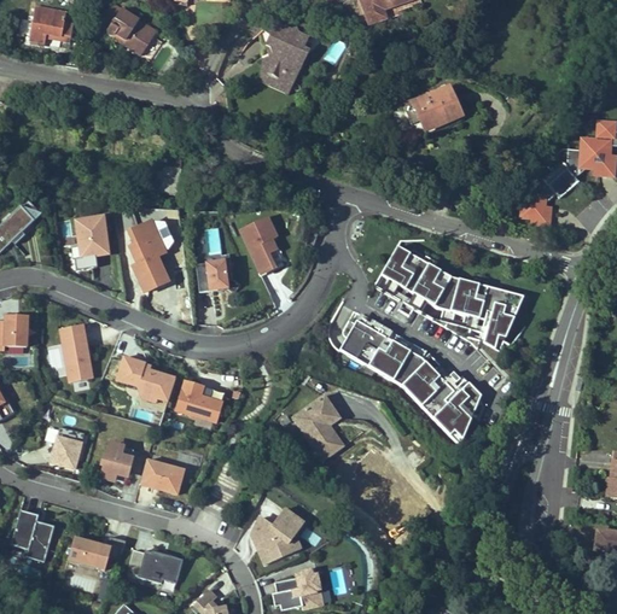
[(156,33),(138,21),(140,17),(114,0),(100,21),(109,27),(109,29),(110,33),(114,33),(115,33),(117,31),(127,37),(124,41),(143,53),(156,33)]
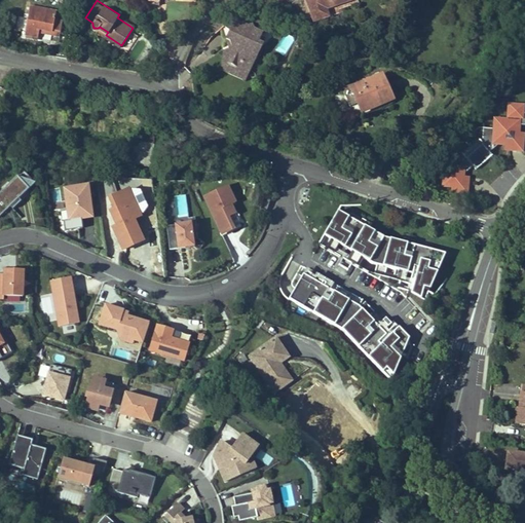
[(308,0),(313,13),(327,8),(326,6),(343,0),(308,0)]
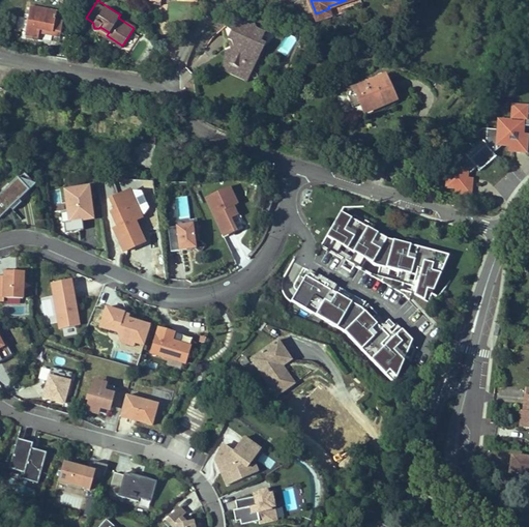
[(61,34),(64,19),(56,17),(58,8),(31,3),(26,32),(39,35),(40,30),(40,27),(53,29),(53,33),(61,34)]
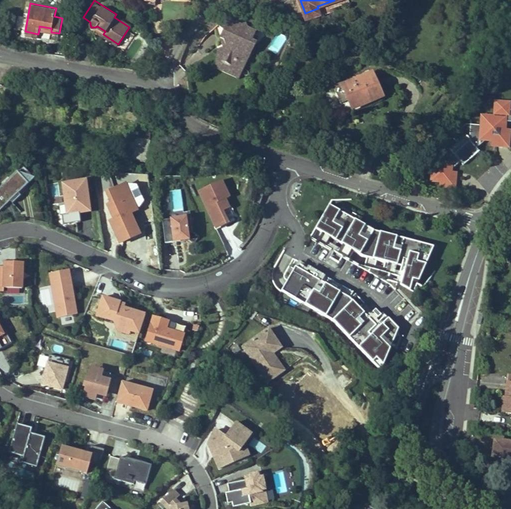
[(318,8),(305,13),(306,18),(320,13),(318,8)]
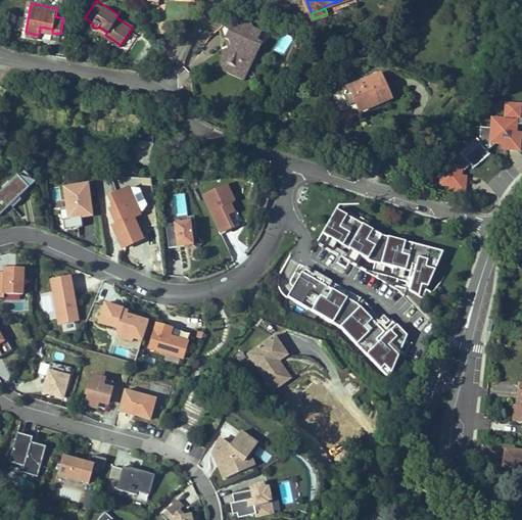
[(134,25),(119,14),(116,17),(132,28),(134,25)]
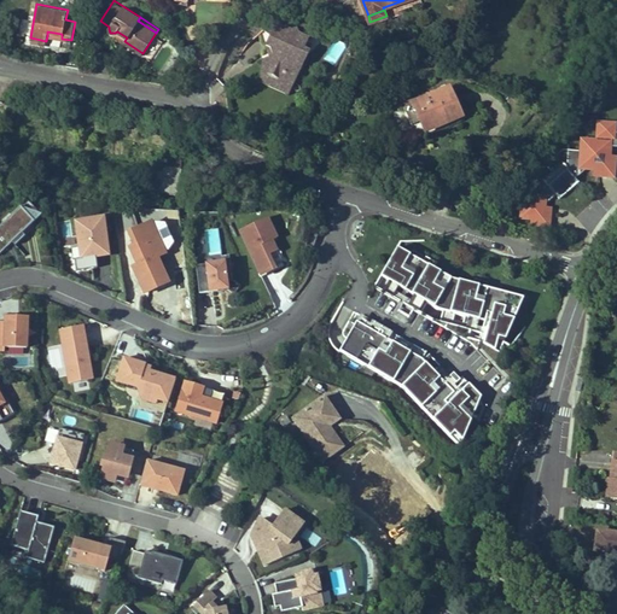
[(272,31),(278,19),(274,18),(265,25),(269,30),(272,31)]
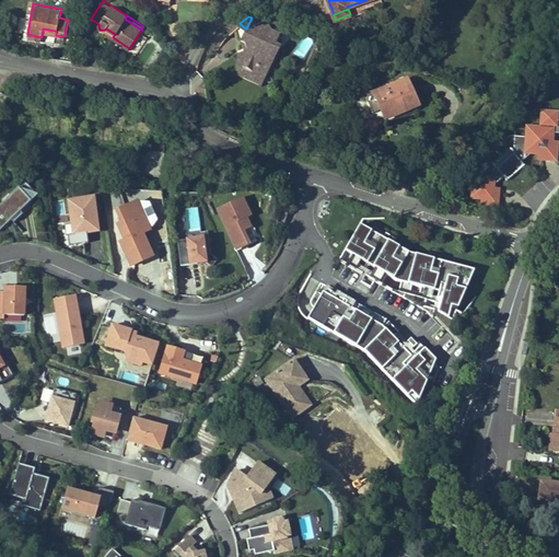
[(275,54),(280,44),(275,42),(280,31),(270,26),(269,23),(265,24),(252,18),(246,28),(242,38),(246,41),(249,47),(242,50),(239,51),(242,59),(240,62),(256,70),(260,61),(266,65),(271,53),(275,54)]
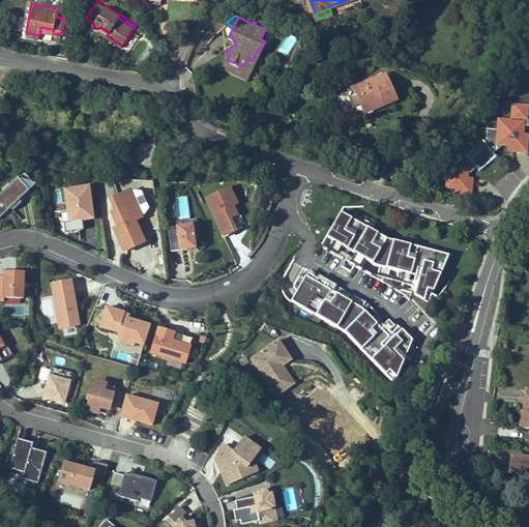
[(236,45),(233,38),(229,36),(227,41),(229,48),(236,45)]
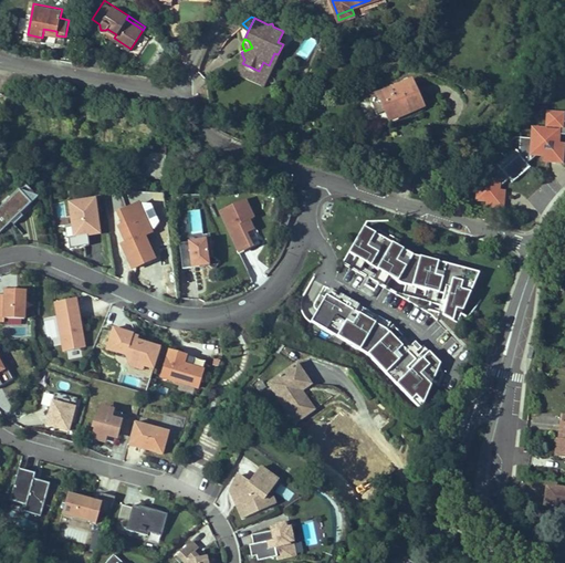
[(264,83),(278,54),(274,53),(269,65),(263,62),(259,71),(242,63),(239,71),(264,83)]
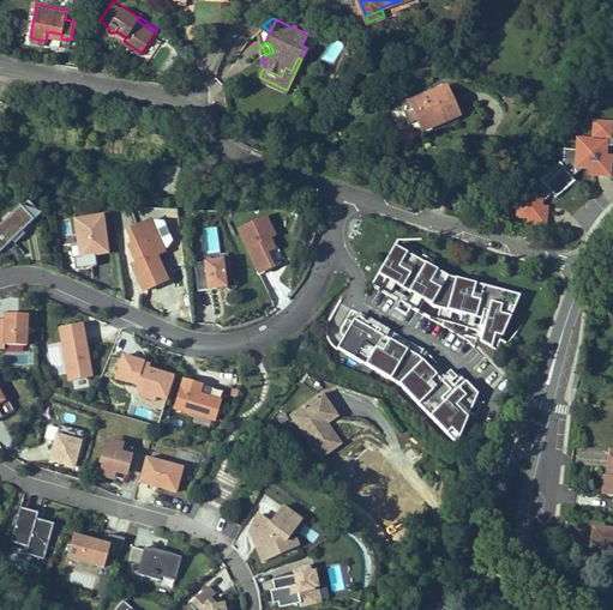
[(458,112),(448,85),(402,104),(409,121),(414,119),(421,116),(424,120),(426,119),(428,125),(458,112)]
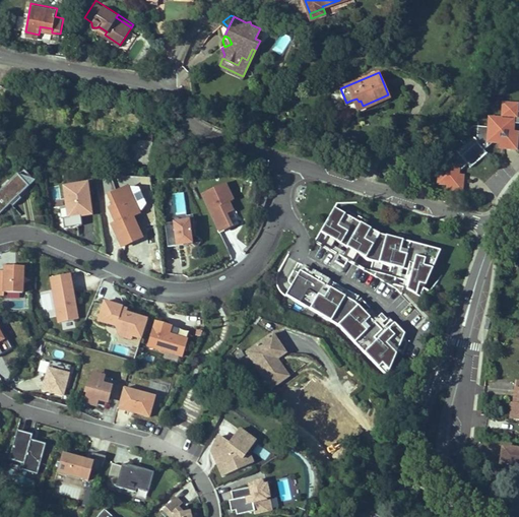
[(354,109),(363,106),(361,101),(359,102),(357,99),(350,101),(354,109)]
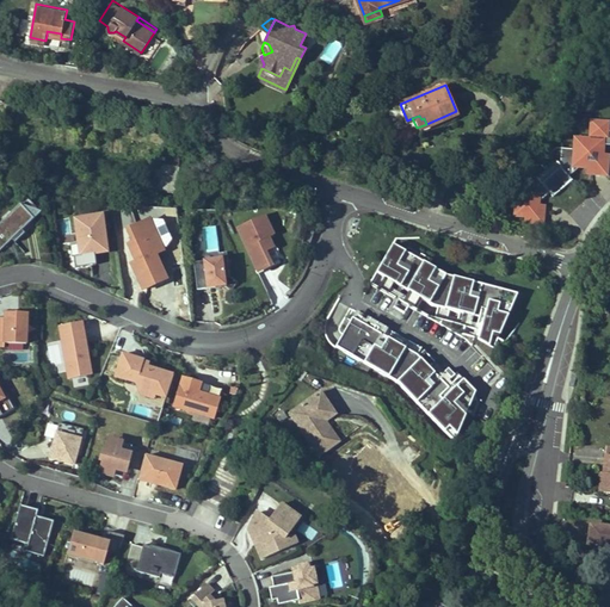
[(604,150),(604,142),(609,142),(609,128),(609,119),(592,118),(591,136),(577,135),(575,147),(558,146),(541,160),(547,166),(537,174),(525,173),(524,190),(518,190),(516,212),(527,214),(538,214),(540,198),(550,190),(542,179),(561,163),(570,173),(580,163),(595,165),(593,171),(602,171),(608,165),(609,162),(609,159),(603,158),(604,150)]
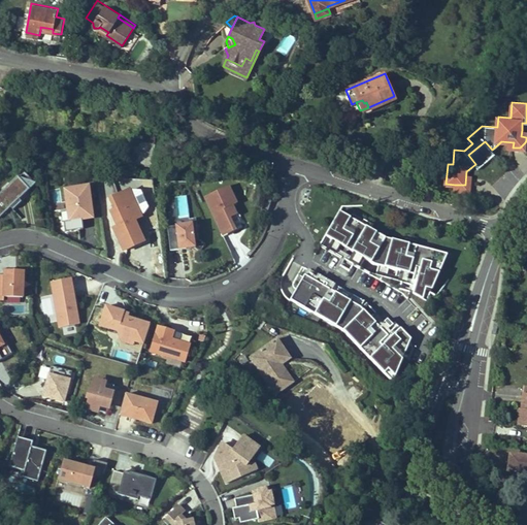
[(155,142),(156,135),(144,133),(142,140),(155,142)]
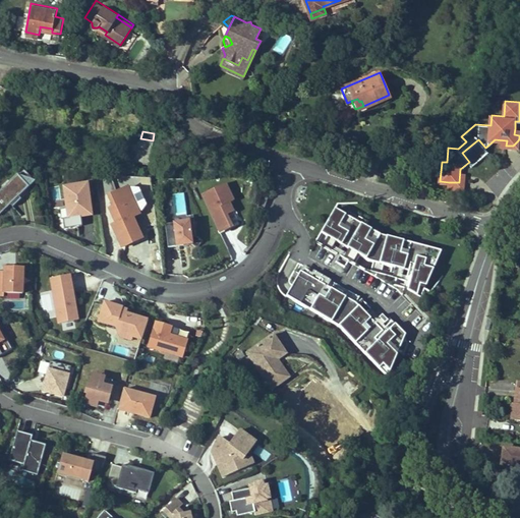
[(137,161),(138,154),(130,152),(129,159),(137,161)]
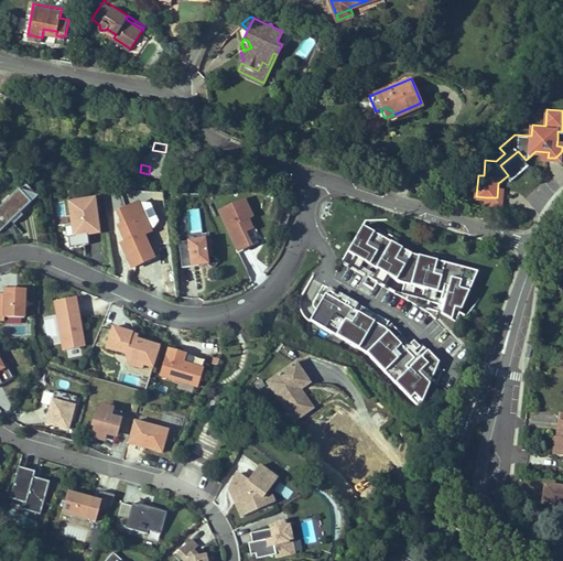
[(32,200),(19,186),(9,196),(21,209),(32,200)]
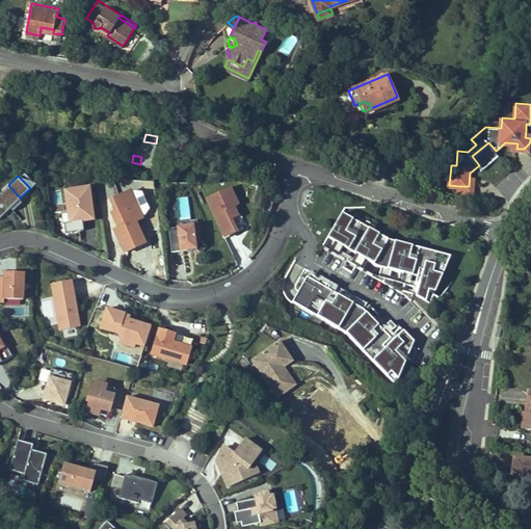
[(0,216),(11,206),(20,197),(8,185),(0,192),(0,216)]
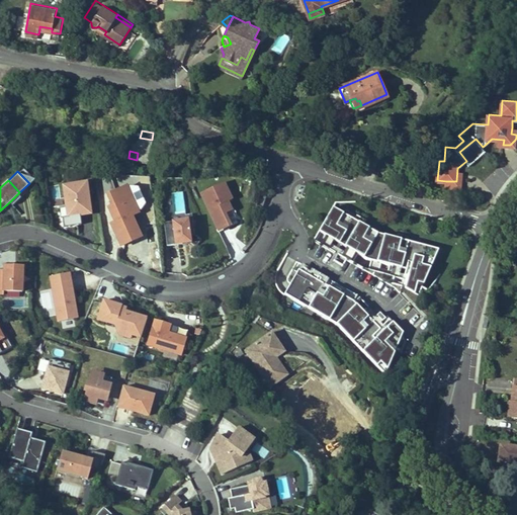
[(91,210),(87,180),(65,183),(67,199),(69,213),(63,215),(65,225),(82,222),(81,212),(91,210)]
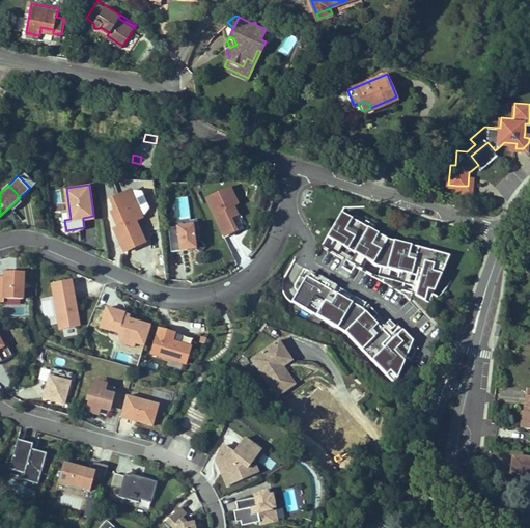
[(245,226),(234,204),(239,202),(230,185),(207,195),(225,234),(245,226)]
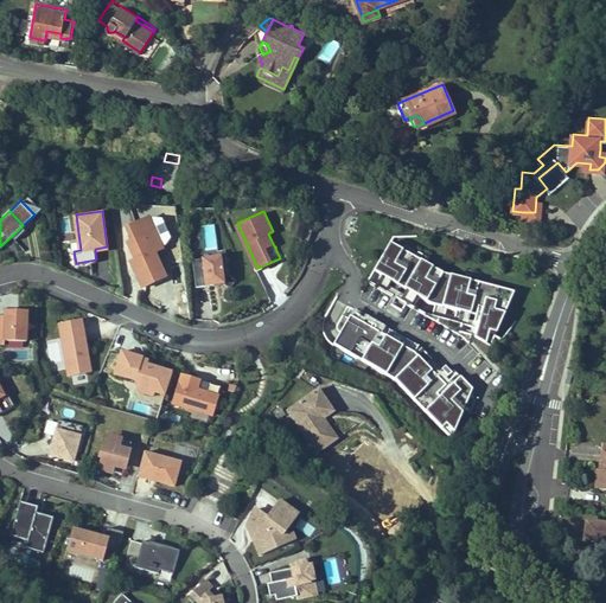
[(132,260),(144,284),(166,274),(155,250),(165,245),(163,239),(172,236),(163,216),(153,220),(139,228),(136,222),(127,225),(133,238),(128,241),(136,257),(132,260)]
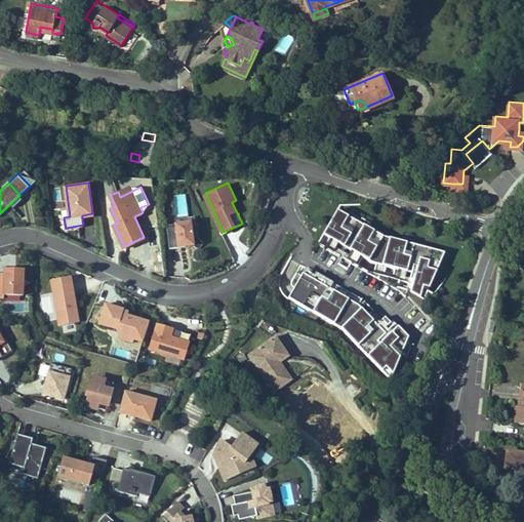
[(132,191),(130,187),(118,192),(120,197),(132,191)]
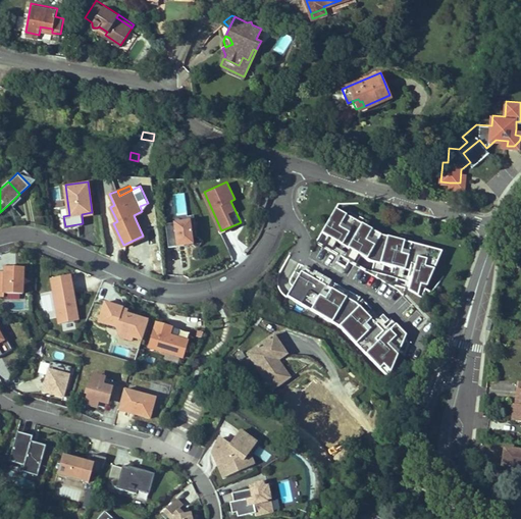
[(170,211),(186,210),(185,193),(169,193),(170,211)]
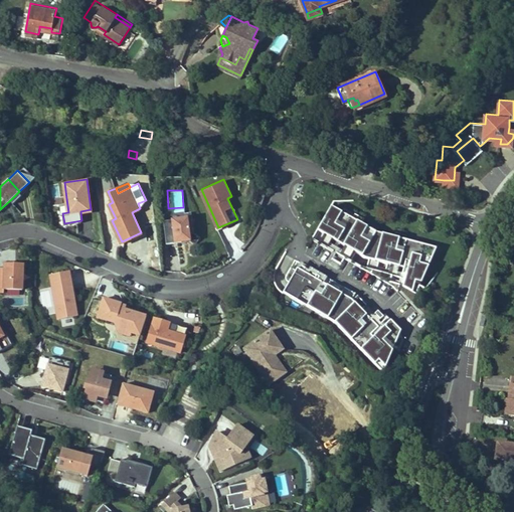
[(13,201),(21,193),(19,191),(11,199),(13,201)]
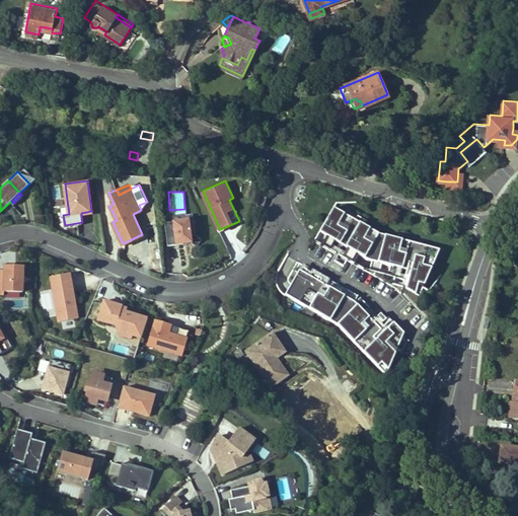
[(69,214),(67,200),(60,200),(62,215),(63,215),(69,214)]
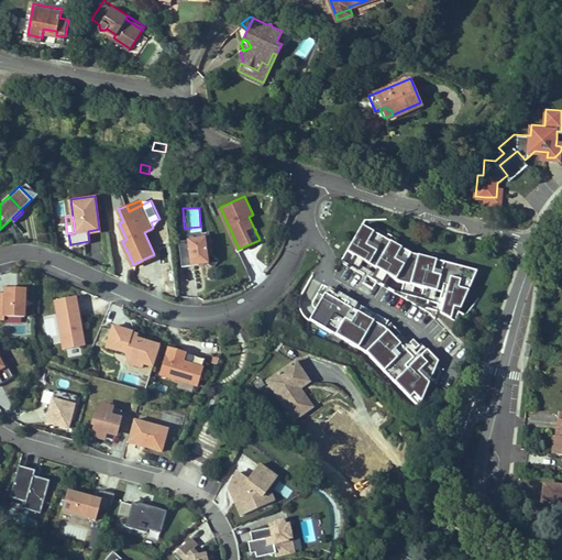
[(475,274),(463,270),(464,265),(432,256),(430,262),(418,259),(419,253),(411,251),(408,255),(399,250),(401,245),(363,222),(348,249),(396,277),(443,292),(447,284),(450,285),(441,310),(451,316),(454,304),(461,306),(465,296),(460,293),(463,286),(469,288),(475,274)]
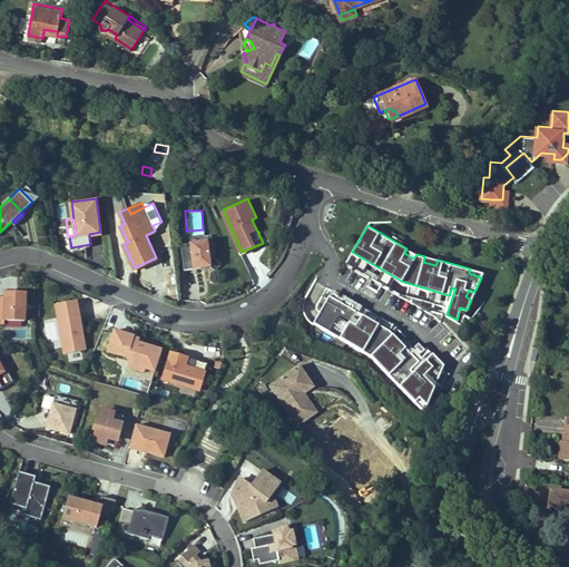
[(215,255),(213,238),(182,242),(185,267),(202,265),(202,262),(211,261),(215,255)]
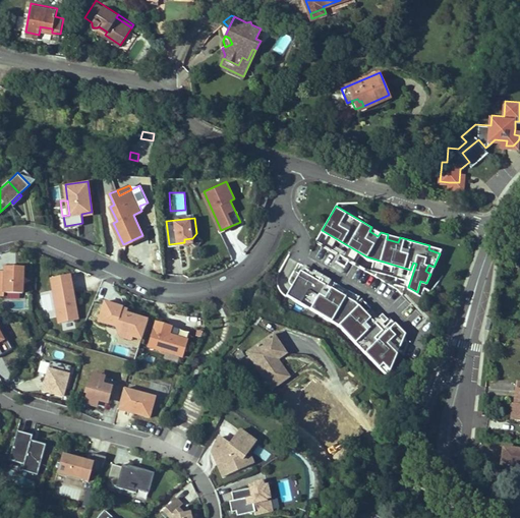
[(381,232),(371,227),(369,231),(378,236),(381,232)]
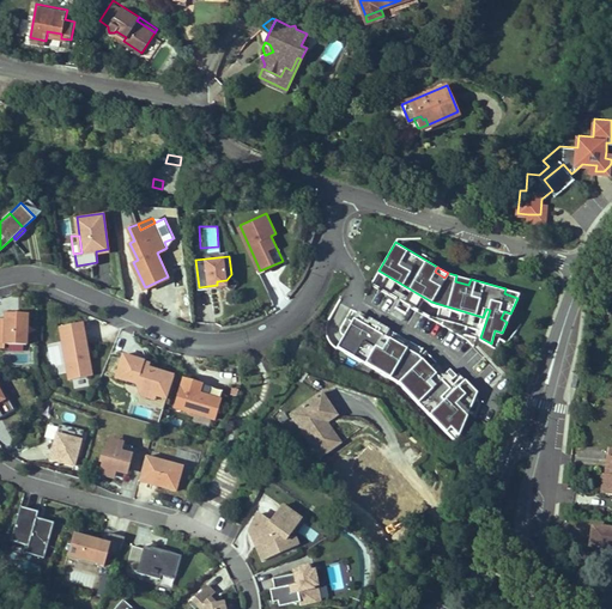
[(468,285),(471,279),(456,275),(455,281),(468,285)]
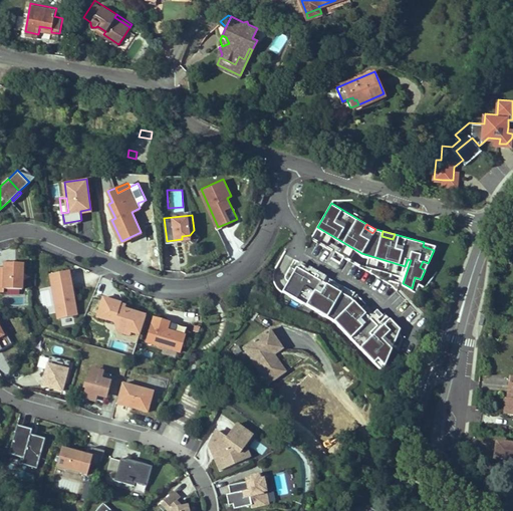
[(23,286),(24,262),(5,261),(5,265),(0,265),(0,288),(5,289),(5,286),(23,286)]
